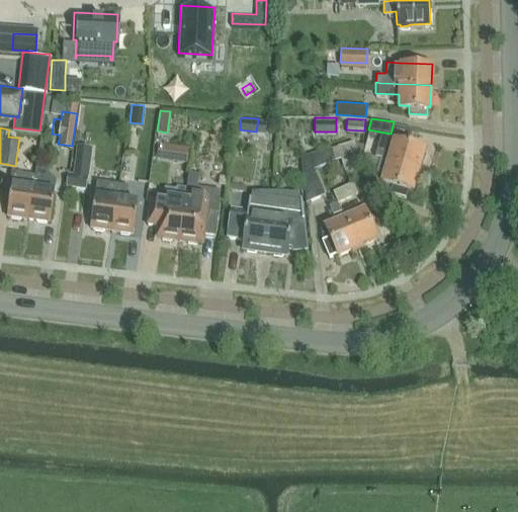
[(371,154),(374,140),(365,137),(363,143),(361,151),(371,154)]
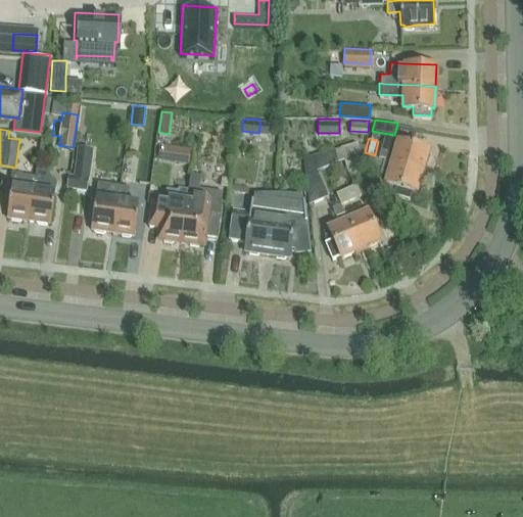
[(360,153),(357,140),(340,145),(344,158),(347,168),(363,163),(361,153),(360,153)]
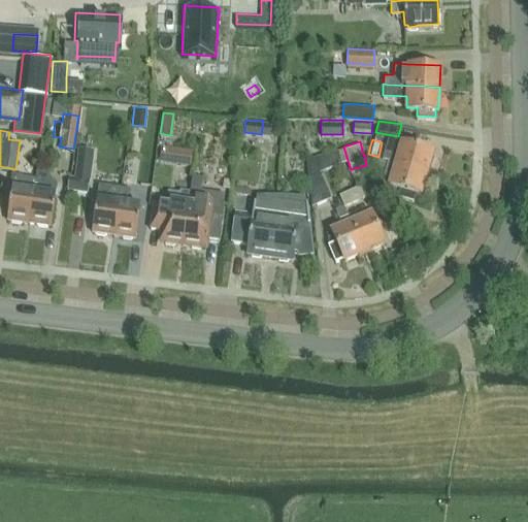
[(370,145),(360,141),(363,155),(368,154),(370,145)]
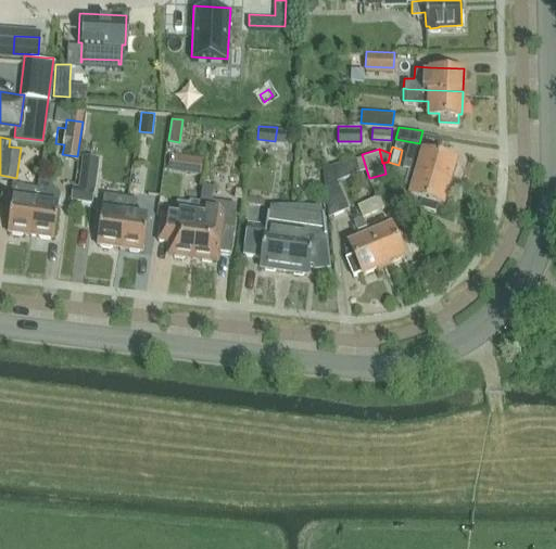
[(422,149),(416,170),(449,179),(455,157),(422,149)]
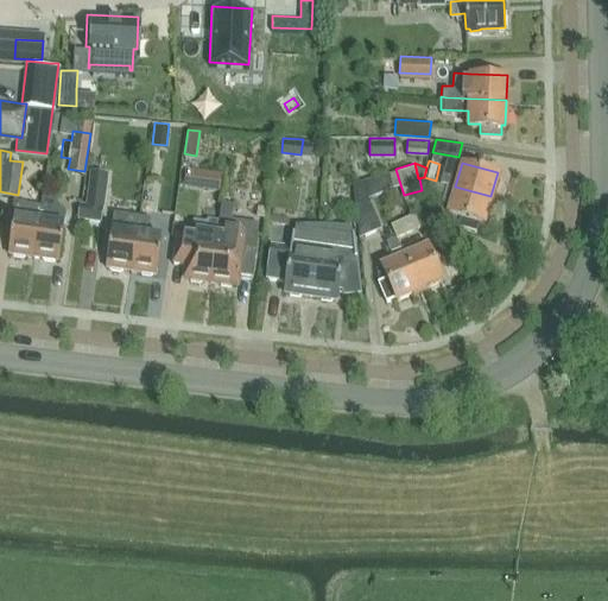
[(101,217),(102,203),(108,170),(89,168),(84,201),(80,200),(77,214),(101,217)]
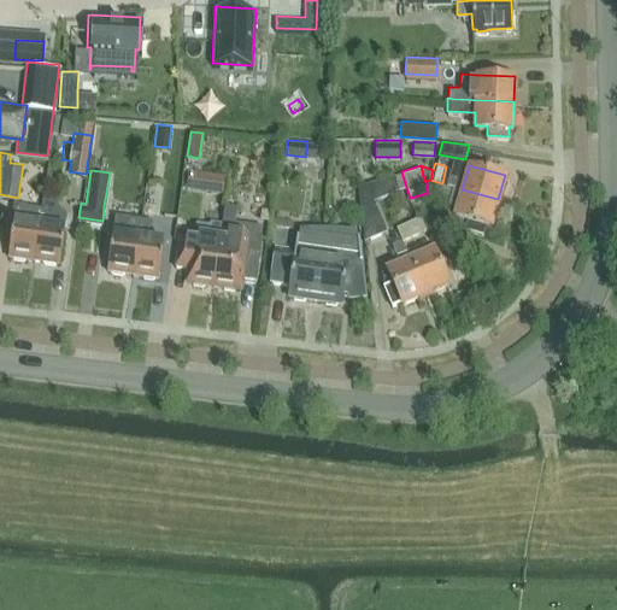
[(206,172),(204,188),(222,191),(224,175),(206,172)]
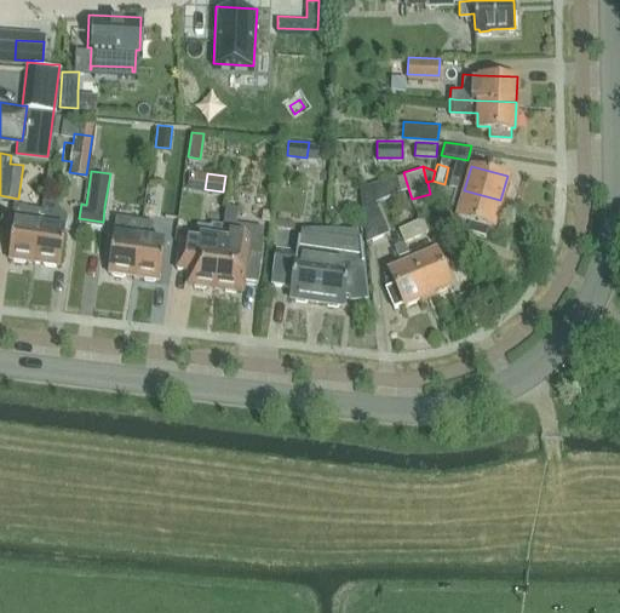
[(375,199),(401,188),(396,173),(360,184),(366,239),(389,229),(375,199)]
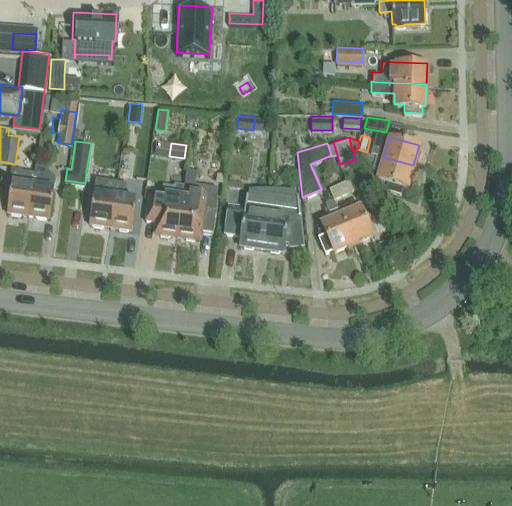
[(146,175),(149,152),(135,150),(132,173),(146,175)]
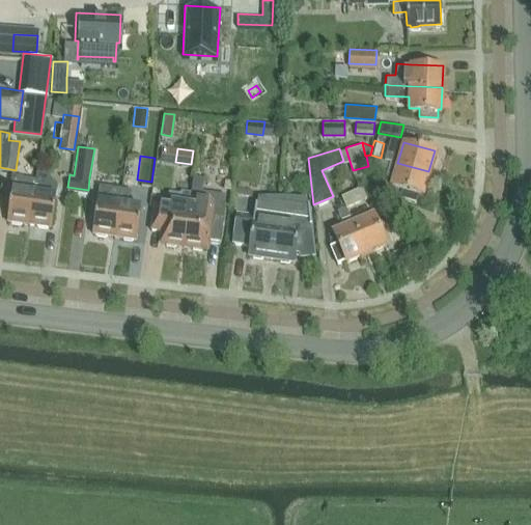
[(428,171),(397,163),(390,161),(386,173),(394,175),(392,184),(401,187),(399,194),(401,195),(415,199),(418,191),(422,193),(428,171)]
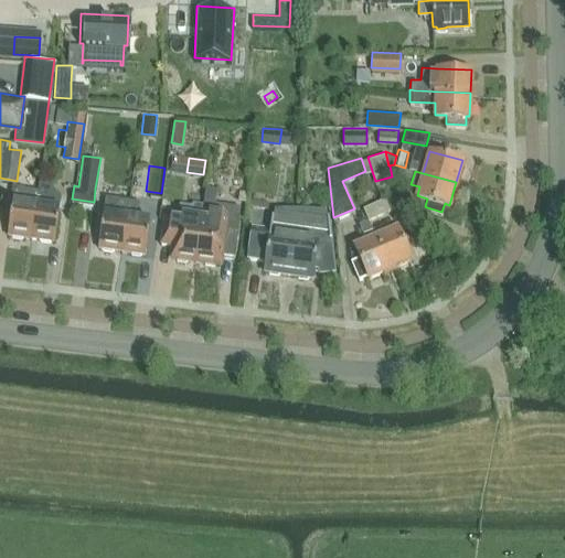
[(39,178),(36,188),(31,235),(39,236),(41,238),(49,239),(51,237),(54,237),(61,193),(57,190),(51,183),(51,179),(39,178)]
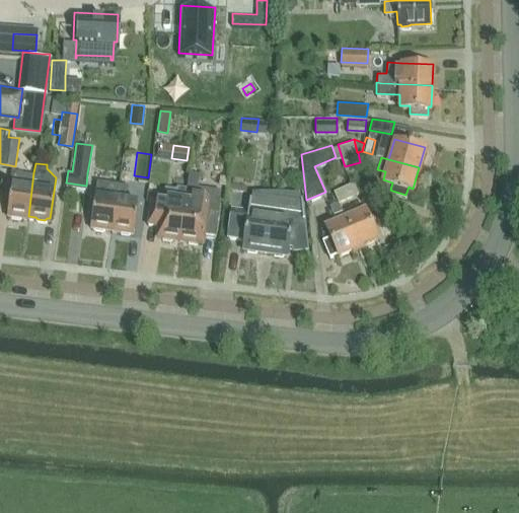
[(21,215),(28,216),(33,172),(12,169),(7,213),(10,213),(11,215),(19,216),(21,215)]
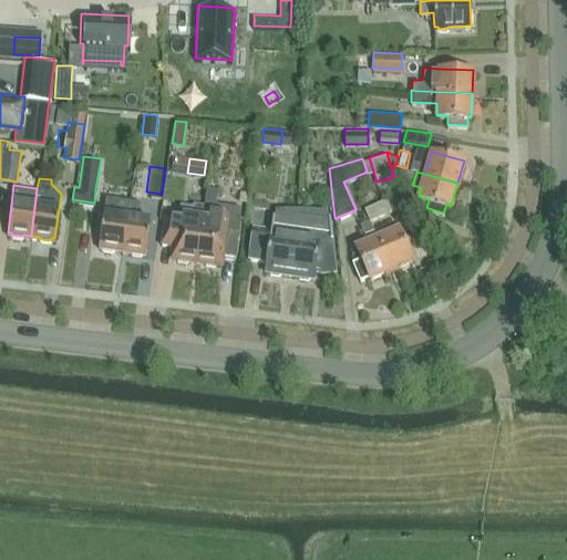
[(220,262),(222,253),(235,256),(240,216),(239,215),(240,205),(216,201),(218,187),(206,186),(204,203),(196,258),(205,260),(205,262),(215,263),(216,261),(220,262)]
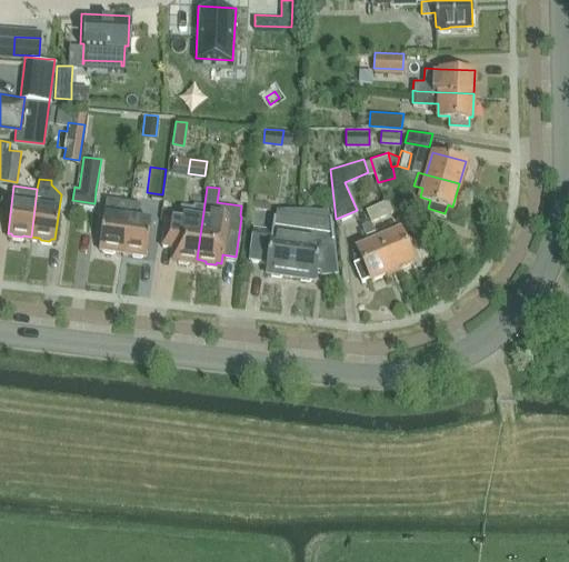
[(130,199),(106,196),(99,246),(102,247),(103,249),(112,250),(115,248),(122,249),(130,199)]
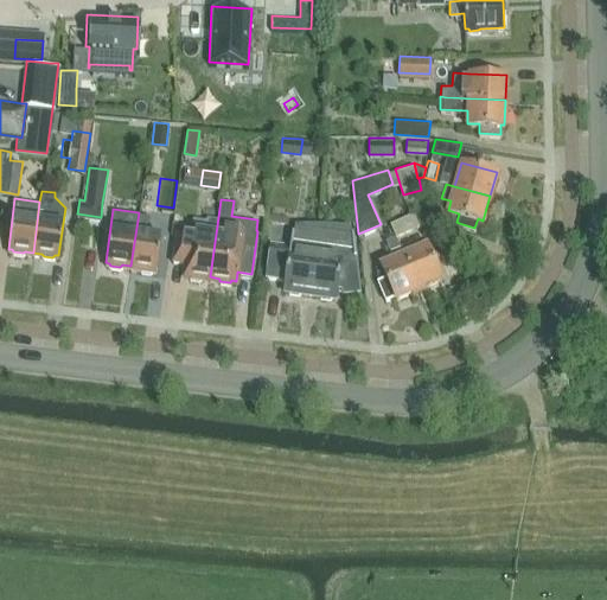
[(396,234),(425,221),(413,211),(391,221),(396,234)]
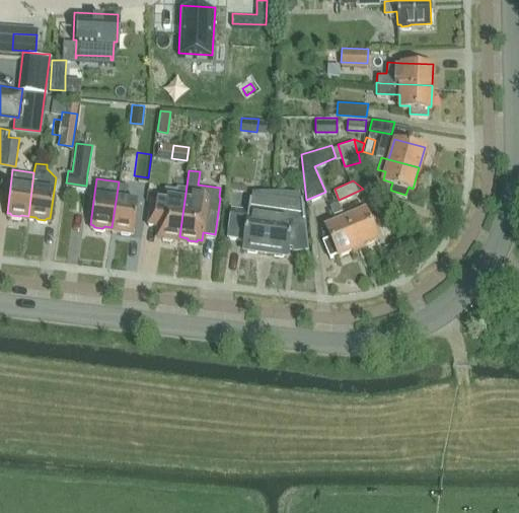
[(119,181),(112,227),(119,228),(121,230),(128,231),(130,230),(133,230),(138,200),(125,198),(127,182),(119,181)]
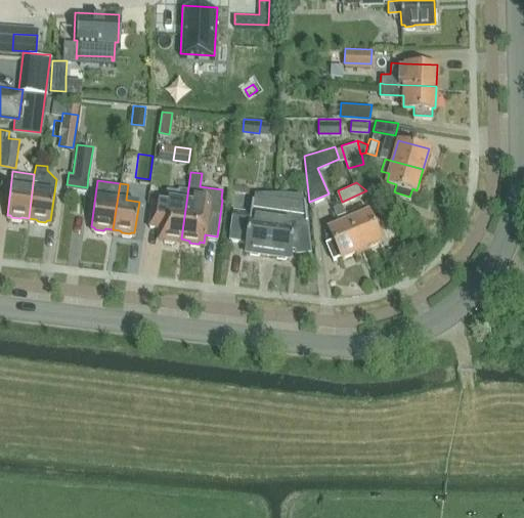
[(179,186),(177,199),(165,197),(165,200),(153,199),(148,223),(161,225),(160,235),(163,236),(164,239),(172,240),(173,238),(181,239),(188,187),(179,186)]
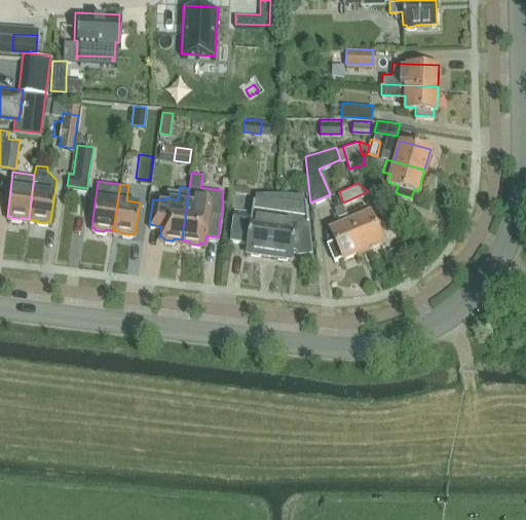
[(298,247),(298,251),(311,249),(305,202),(304,194),(283,191),(276,192),(268,252),(276,253),(277,256),(286,257),(288,255),(291,255),(292,247),(298,247)]
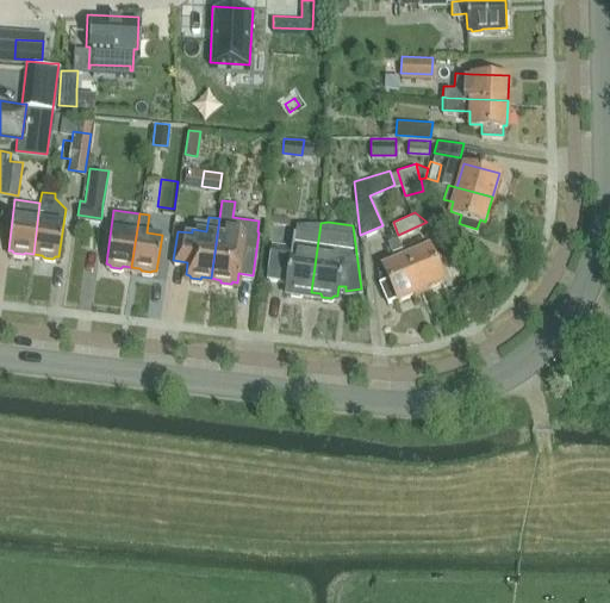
[(302,291),(311,292),(321,223),(296,223),(293,242),(272,240),(267,275),(287,278),(285,288),(290,290),(291,292),(300,293),(302,291)]
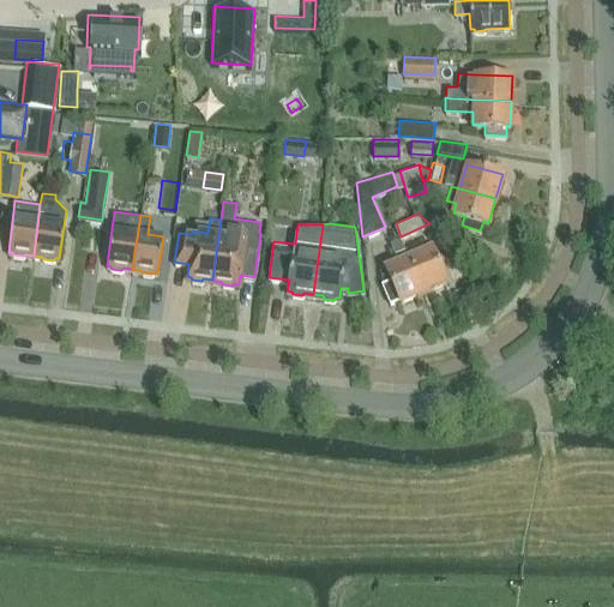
[(427,238),(404,247),(408,256),(423,289),(446,280),(432,246),(427,238)]
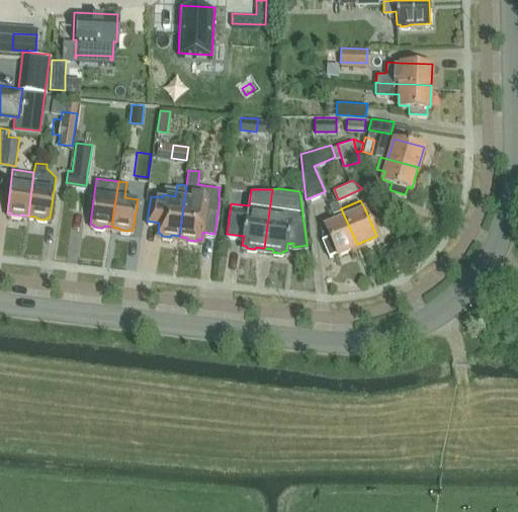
[(344,216),(341,208),(333,211),(336,219),(325,224),(330,236),(323,239),(329,254),(336,251),(337,253),(357,244),(344,216)]
